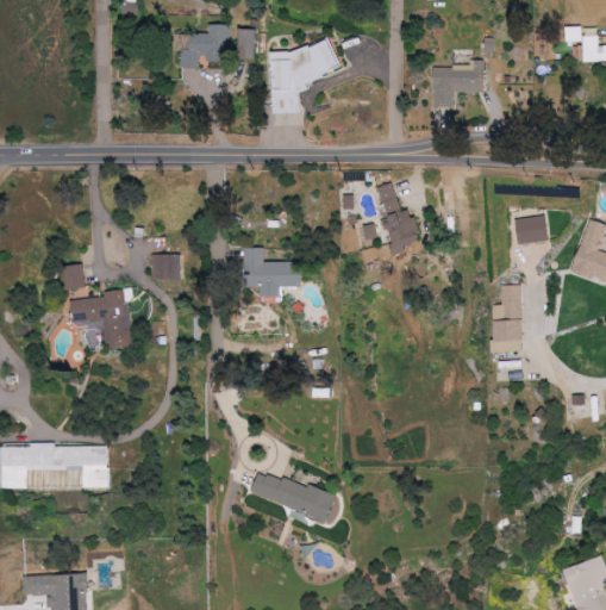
[(230,25),(208,25),(208,35),(189,35),(189,50),(181,50),(181,68),(198,68),(198,60),(222,61),(222,54),(230,54),(230,25)]
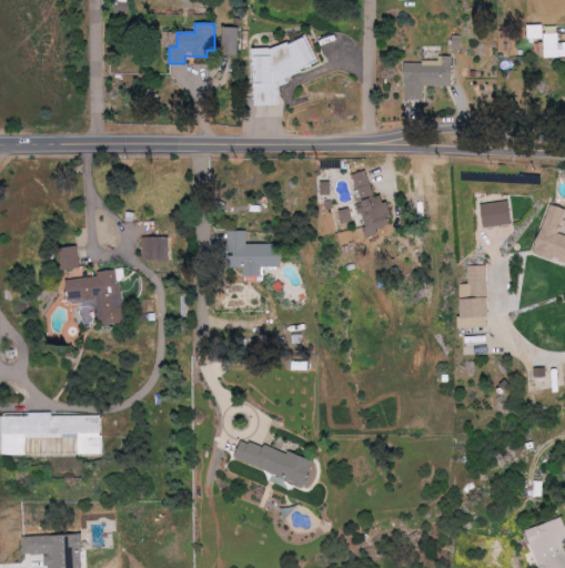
[(543,26),(526,26),(526,39),(538,39),(540,58),(543,58),(543,26)]
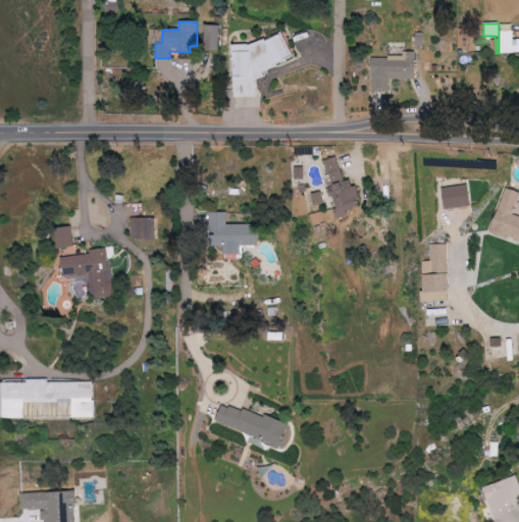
[(218,25),(204,25),(203,50),(217,51),(218,25)]
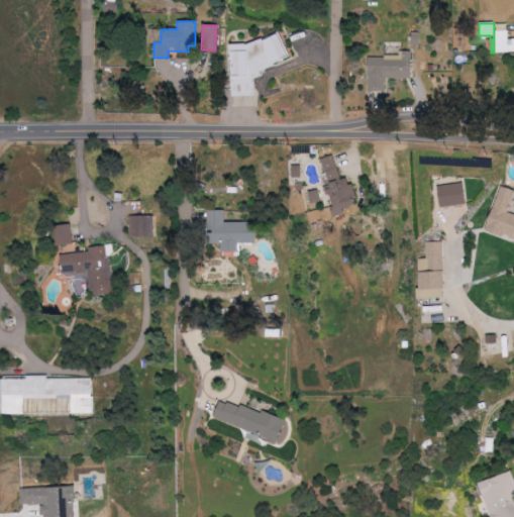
[(508,30),(495,31),(496,53),(513,52),(513,38),(508,39),(508,30)]
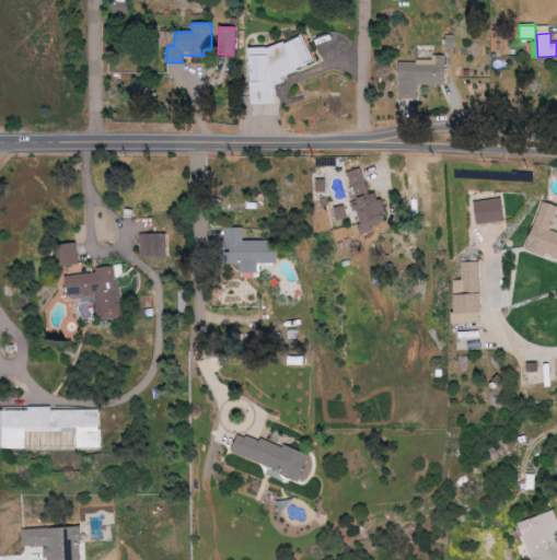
[(247,48),(248,65),(252,72),(252,83),(273,82),(298,73),(298,67),(311,62),(302,37),(286,43),(283,43),(268,47),(247,48)]
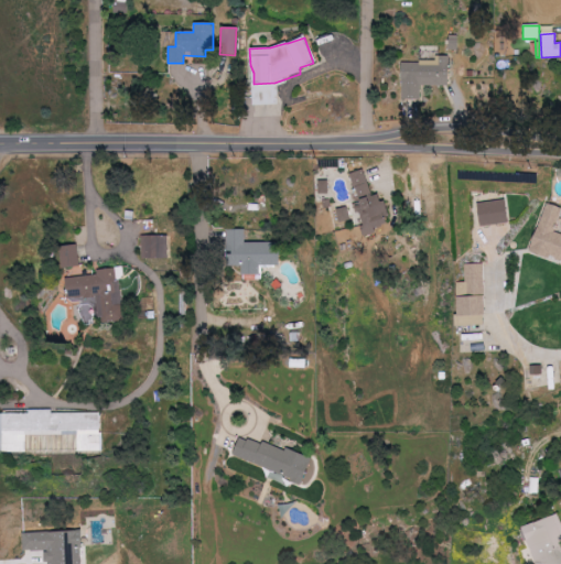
[(400,99),(419,99),(419,86),(448,86),(448,56),(434,56),(434,62),(400,62),(400,99)]
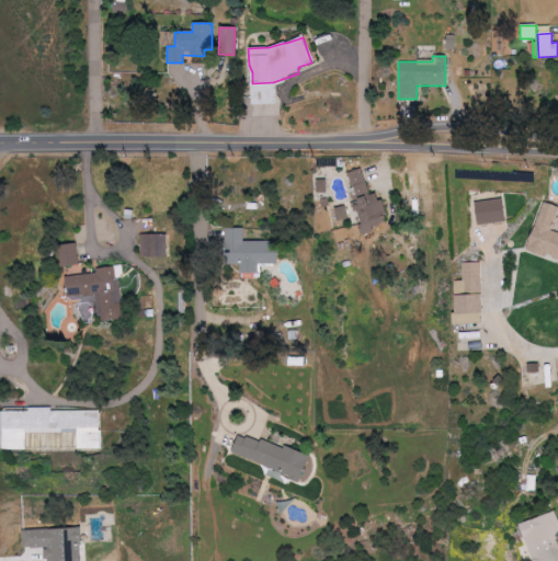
[(251,104),(275,103),(274,83),(250,84),(251,104)]
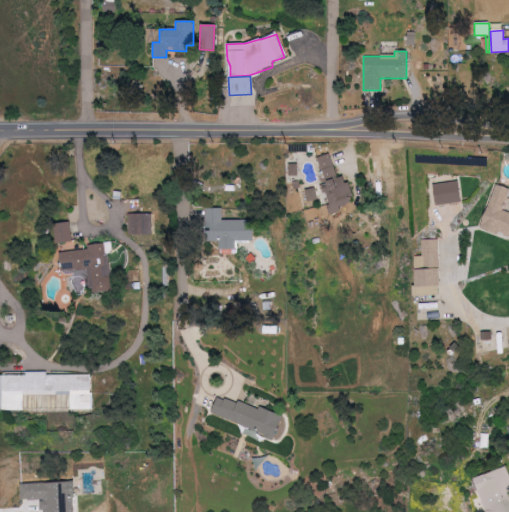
[(322,183),(327,212),(352,207),(346,177),(335,179),(330,155),(318,157),(322,183)]
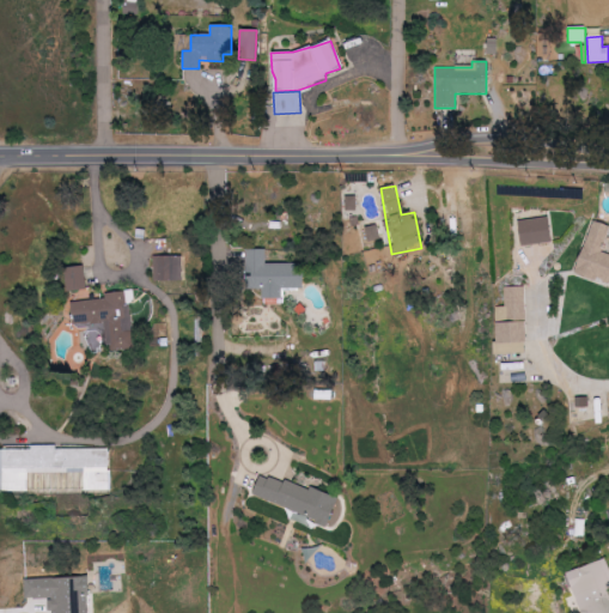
[(552,242),(547,217),(516,222),(519,247),(552,242)]
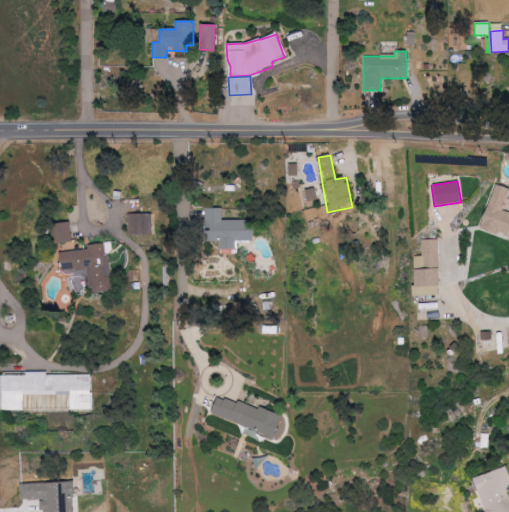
[(480,228),(508,237),(508,213),(502,211),(508,189),(494,184),(480,228)]
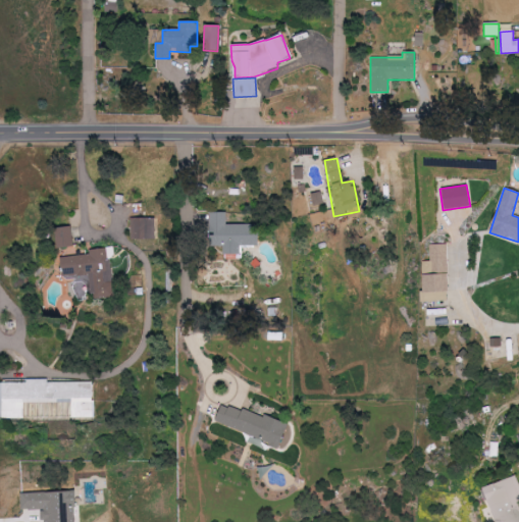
[(310,194),(313,205),(322,204),(320,192),(310,194)]
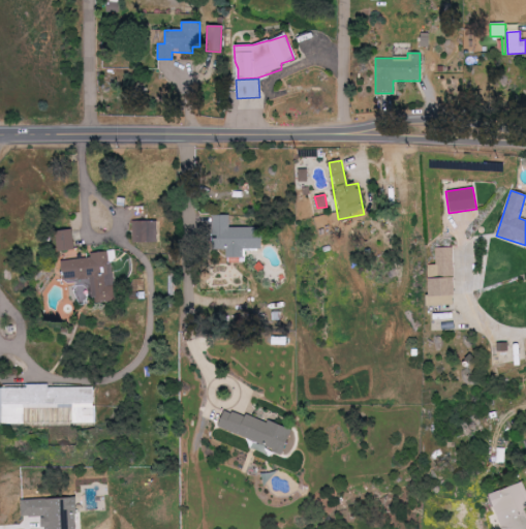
[(228,227),(228,215),(212,215),(212,250),(226,250),(226,258),(243,258),(243,249),(261,249),(261,227),(228,227)]
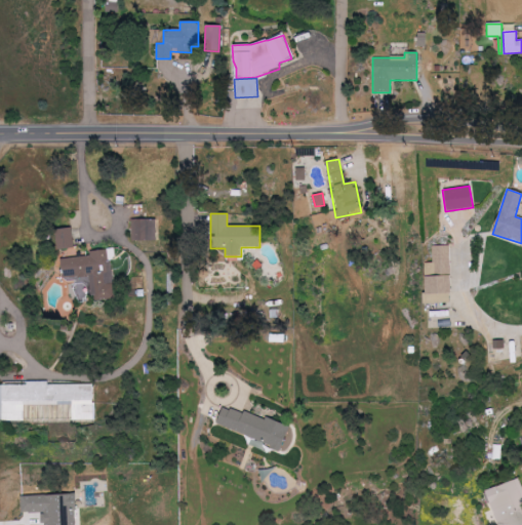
[(155,219),(130,219),(129,241),(155,241),(155,219)]
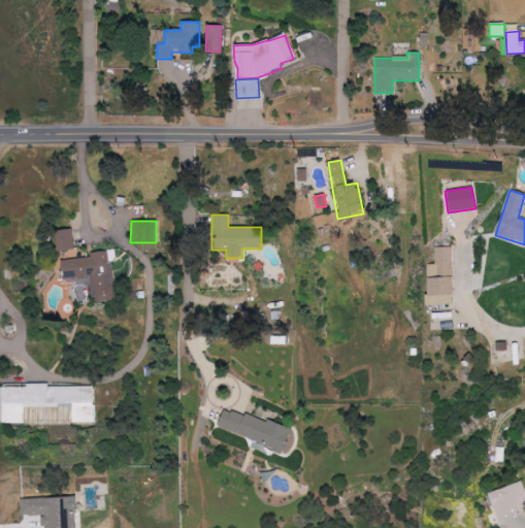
[(73,250),(70,229),(55,231),(58,252),(73,250)]
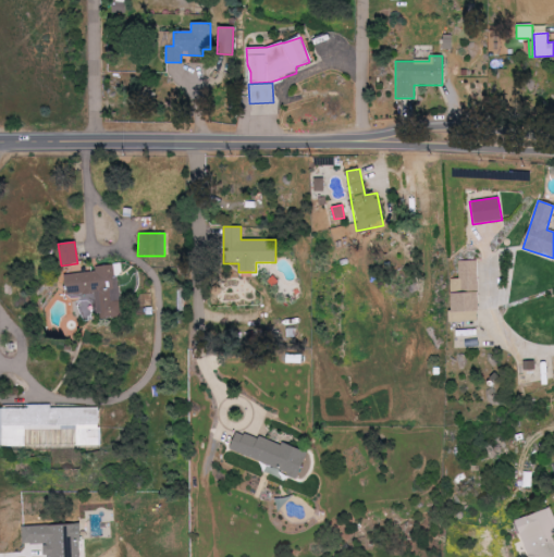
[(476,261),(455,261),(456,279),(448,279),(450,312),(478,311),(476,261)]
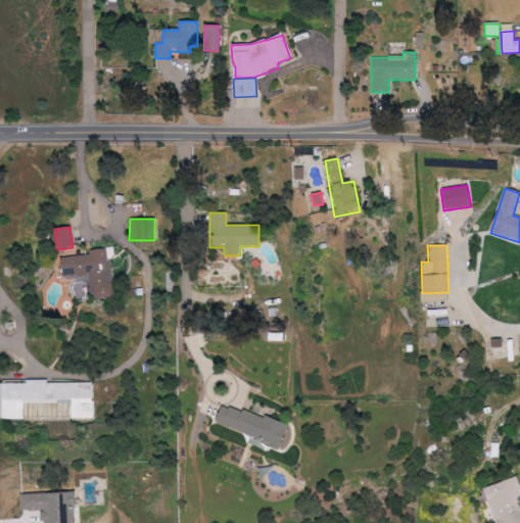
[(60,257),(62,279),(89,276),(91,299),(112,298),(107,249),(89,250),(89,255),(60,257)]
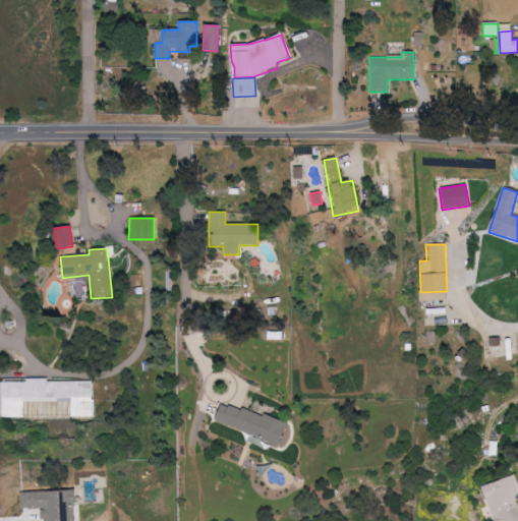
[(419,301),(447,300),(446,292),(419,293),(419,301)]
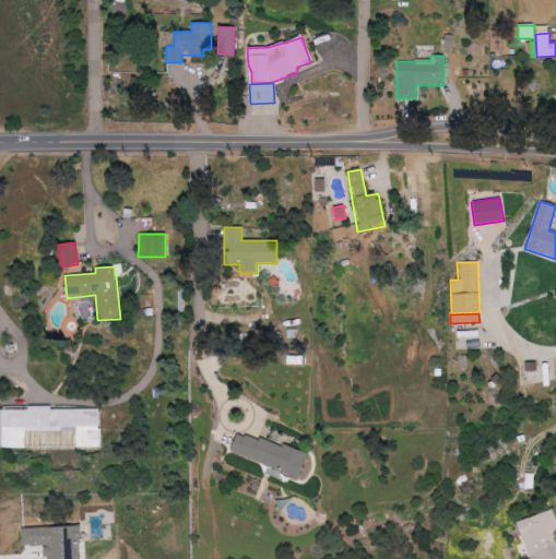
[(535,363),(523,363),(523,371),(536,371),(535,363)]
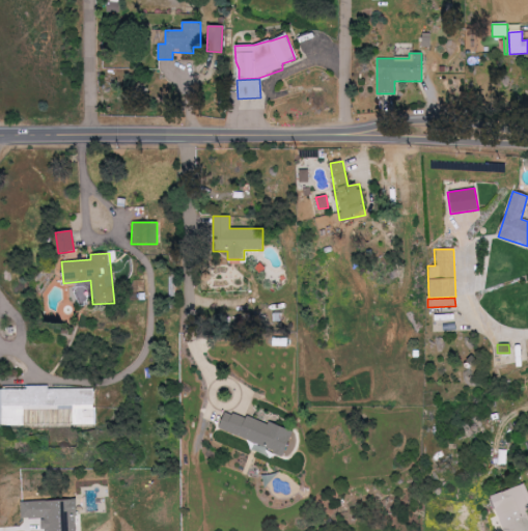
[(92,388),(0,388),(0,425),(22,425),(22,410),(71,410),(71,425),(92,425),(92,388)]
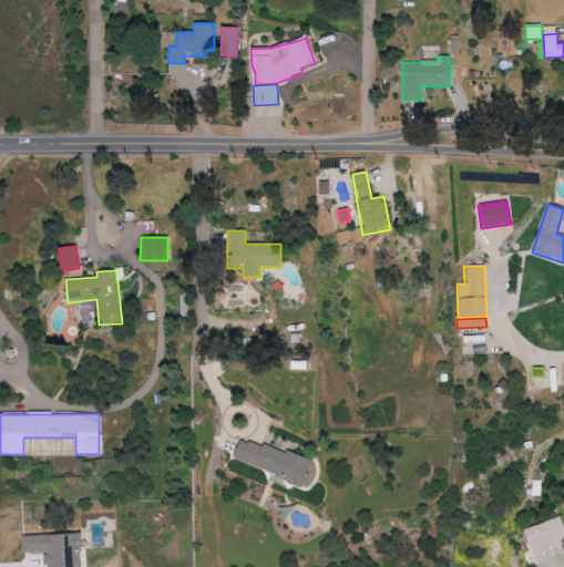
[(314,464),(242,436),(233,460),(305,486),(314,464)]
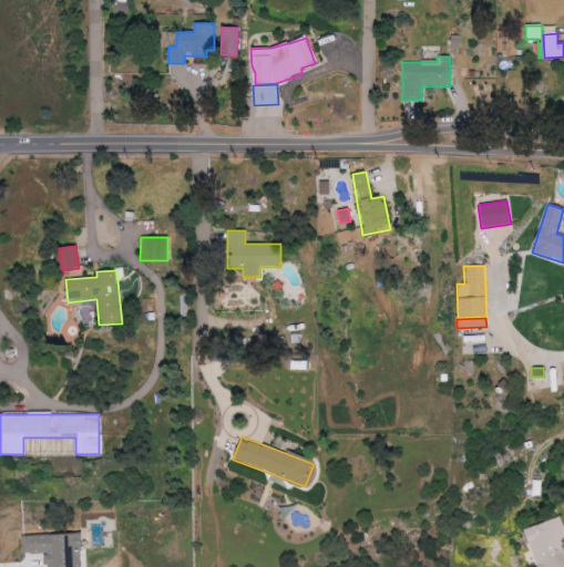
[(563,566),(563,534),(559,516),(524,528),(537,566),(563,566)]
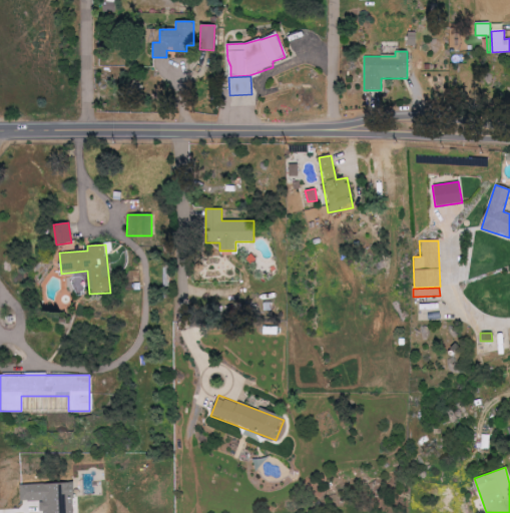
[(19,500),(40,499),(40,512),(72,512),(71,482),(19,484),(19,500)]
